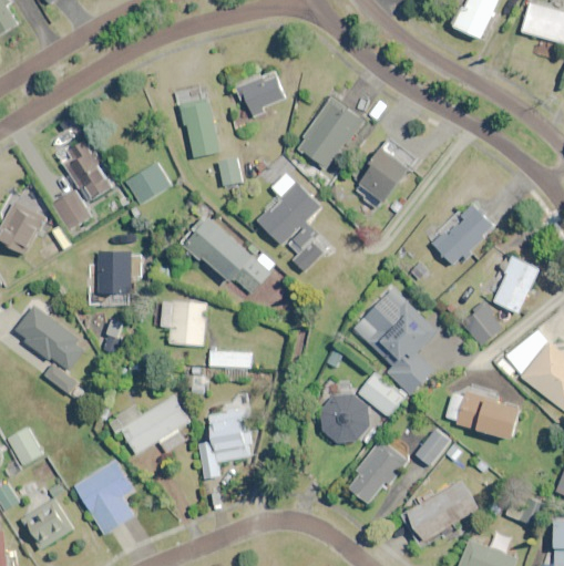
[(0,33),(18,24),(6,4),(10,2),(9,0),(0,0),(0,33)]
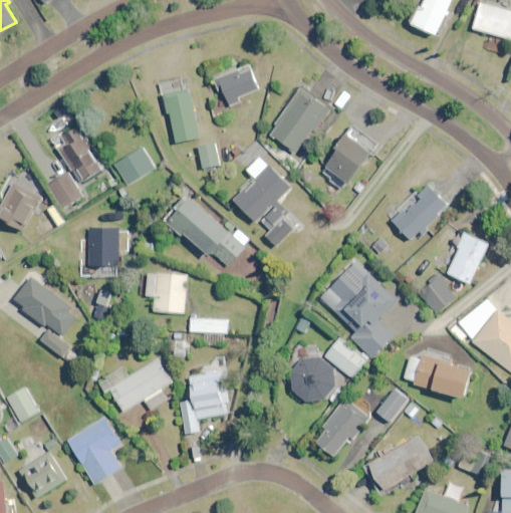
[(423,0),(420,7),(418,6),(410,22),(435,35),(452,0),(423,0)]
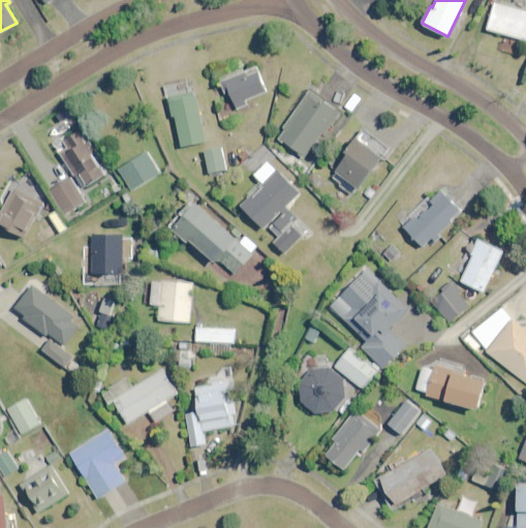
[(525,11),(494,2),(486,29),(525,39),(525,11)]
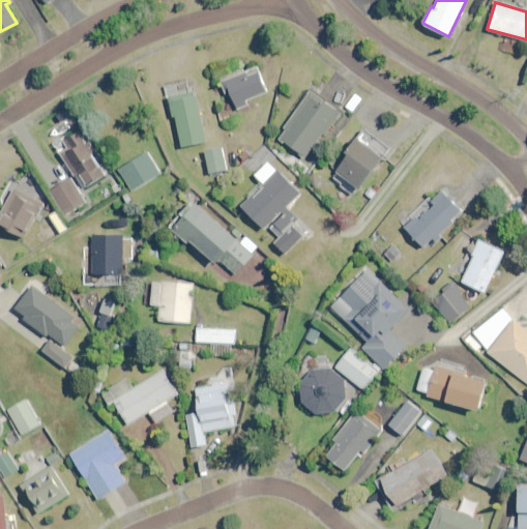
[(266,93),(256,67),(223,81),(235,110),(246,105),(245,101),(266,93)]
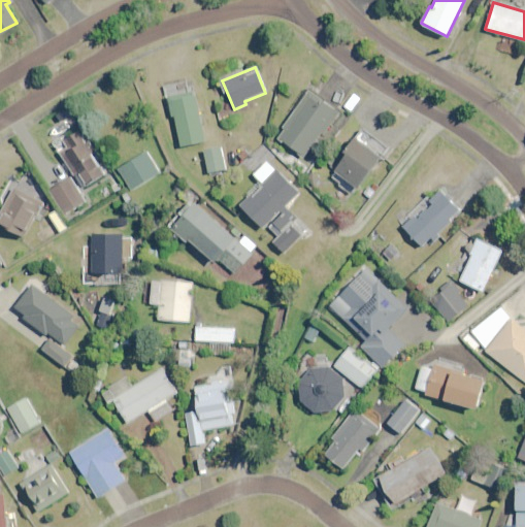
[(195,91),(165,96),(175,146),(204,141),(195,91)]
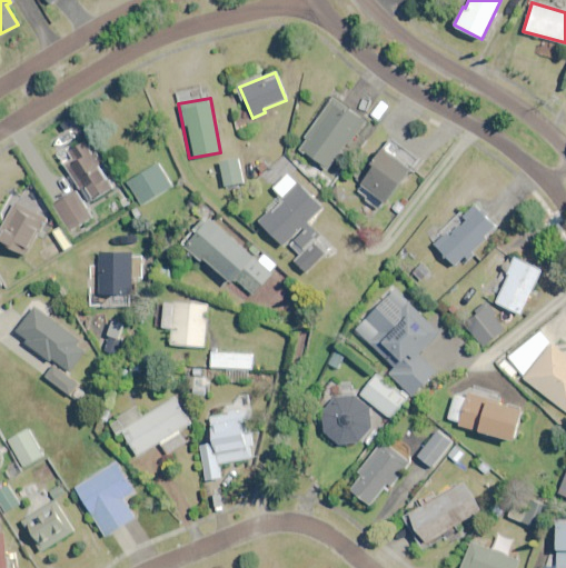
[(367,121),(334,98),(299,147),(328,168),(346,142),(349,145),(367,121)]
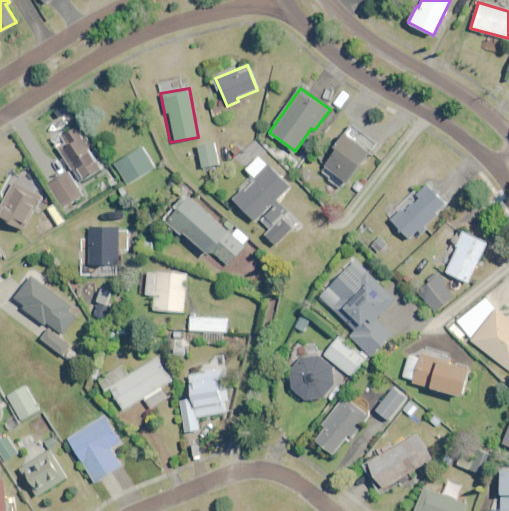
[(348,95),(340,90),(331,103),(339,108),(348,95)]
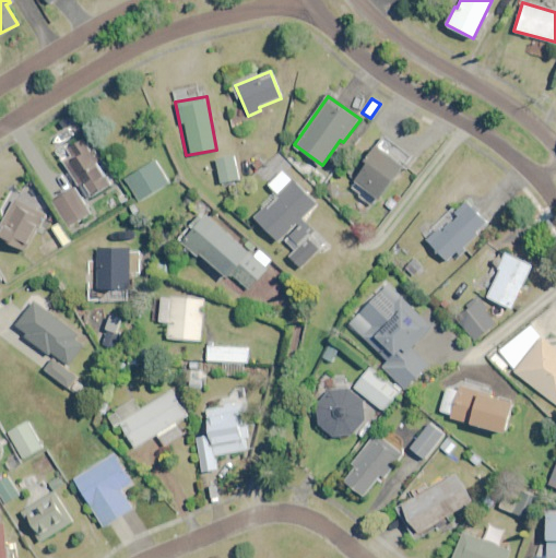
[(411,156),(386,137),(353,179),(378,199),(411,156)]
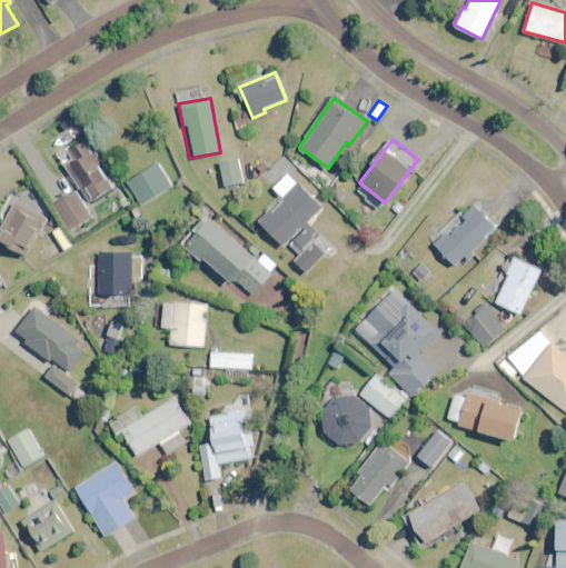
[(92,199),(112,187),(100,168),(105,165),(96,151),(91,155),(82,140),(59,155),(80,187),(83,185),(92,199)]
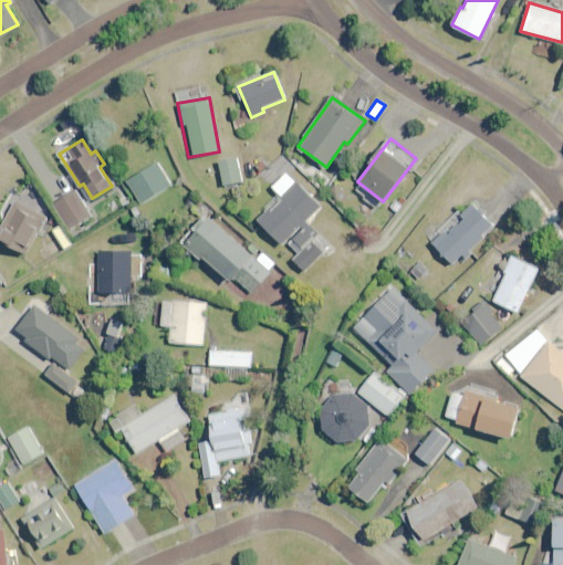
[(240,181),(235,157),(218,161),(223,185),(240,181)]
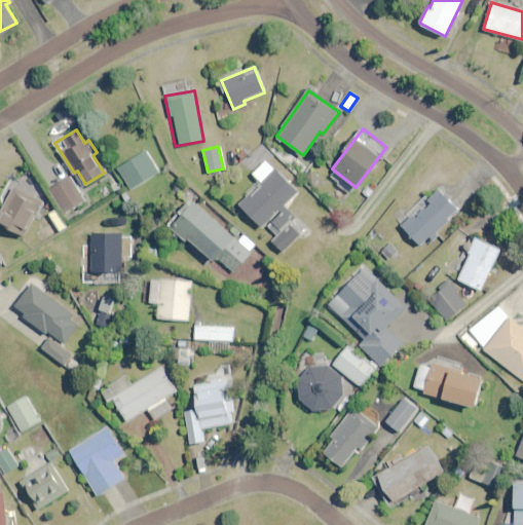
[(158,173),(145,151),(117,169),(129,190),(158,173)]
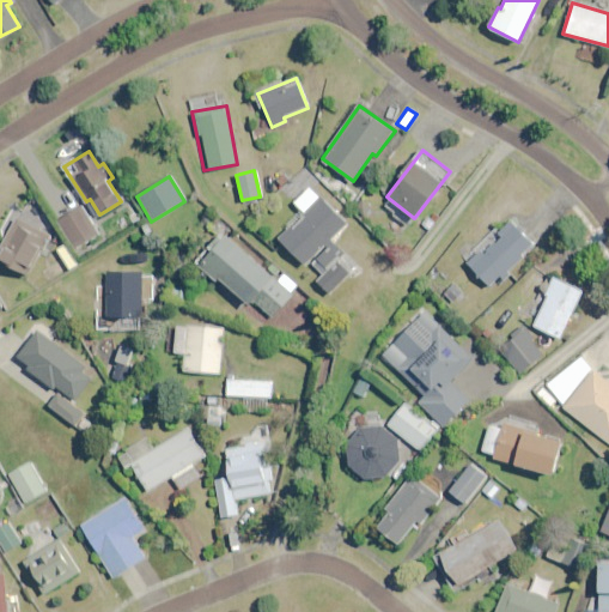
[(347,224),(308,186),(292,201),(306,216),(293,230),(291,228),(279,238),(305,265),(314,255),(328,270),(317,280),(330,294),(351,273),(339,261),(345,254),(330,241),(347,224)]
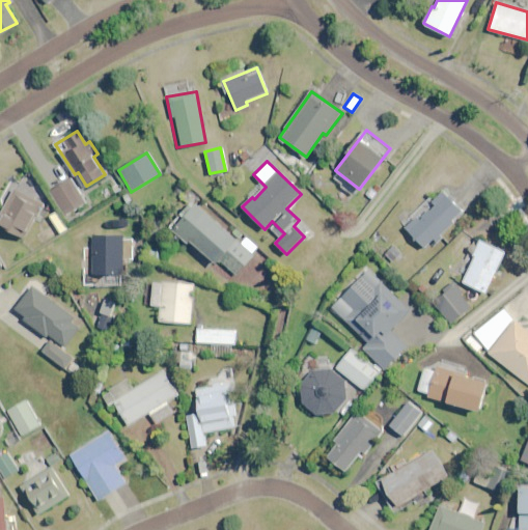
[(85,202),(71,178),(50,192),(64,215),(85,202)]
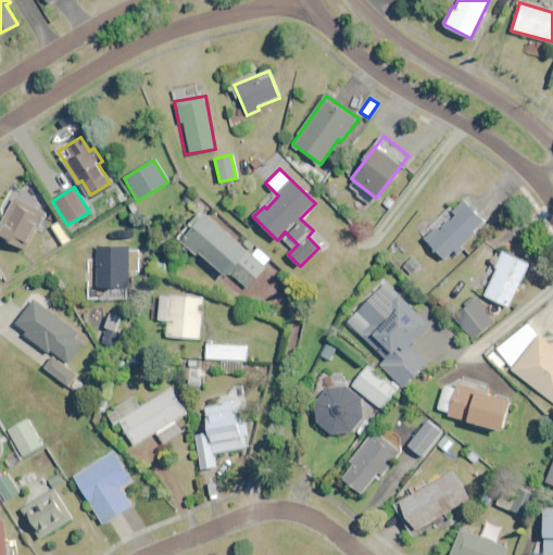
[(0,236),(25,249),(37,226),(39,228),(47,214),(34,207),(36,201),(10,188),(0,207),(0,210),(5,212),(0,222),(0,236)]
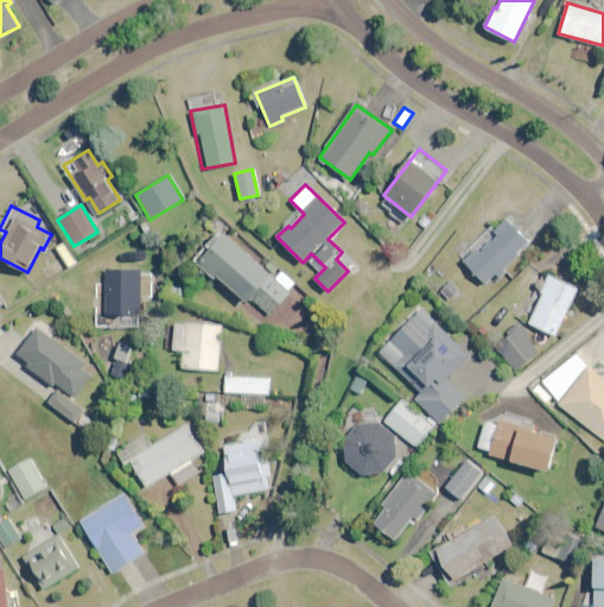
[(531,242),(507,219),(495,231),(490,226),(458,257),(487,285),(531,242)]
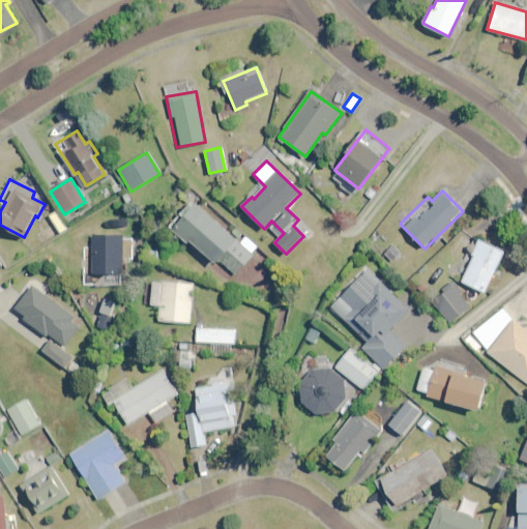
[(231,234),(196,203),(173,229),(189,243),(192,241),(216,263),(218,261),(234,274),(258,247),(235,228),(231,234)]
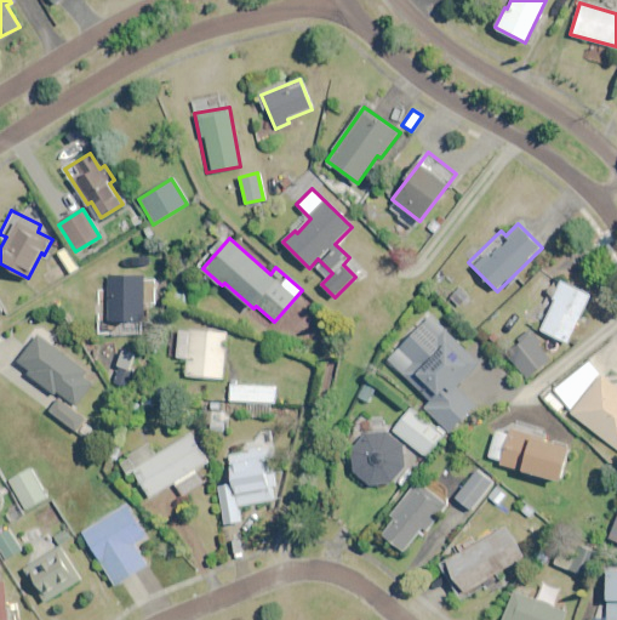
[(143,277),(109,276),(109,320),(143,320),(143,277)]
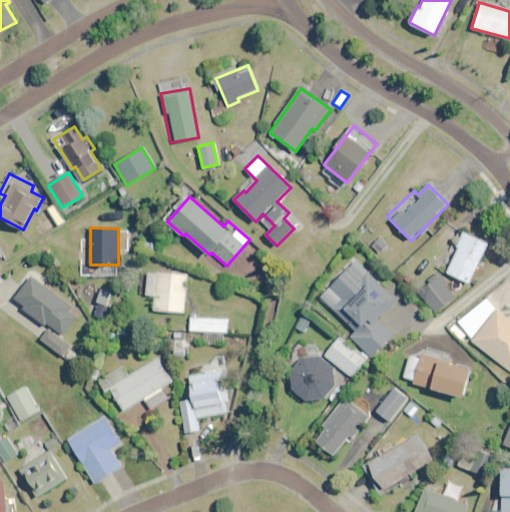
[(488,243),(463,231),(459,240),(461,241),(446,273),(469,283),(488,243)]
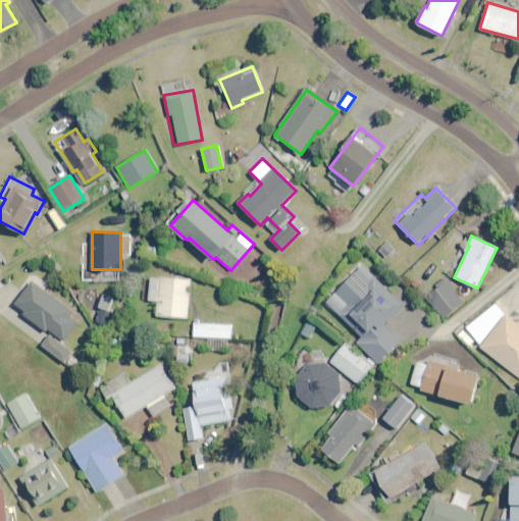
[(367,282),(356,271),(335,293),(347,304),(339,313),(362,337),(356,343),(376,363),(400,341),(386,327),(386,322),(398,310),(403,306),(373,276),(367,282)]
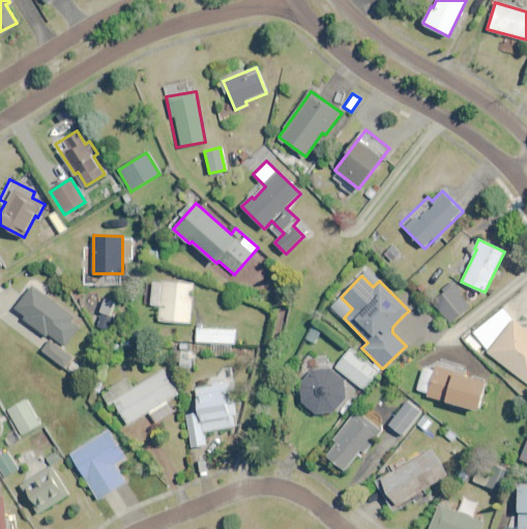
[(193,284),(151,280),(149,304),(160,305),(158,320),(188,323),(193,284)]
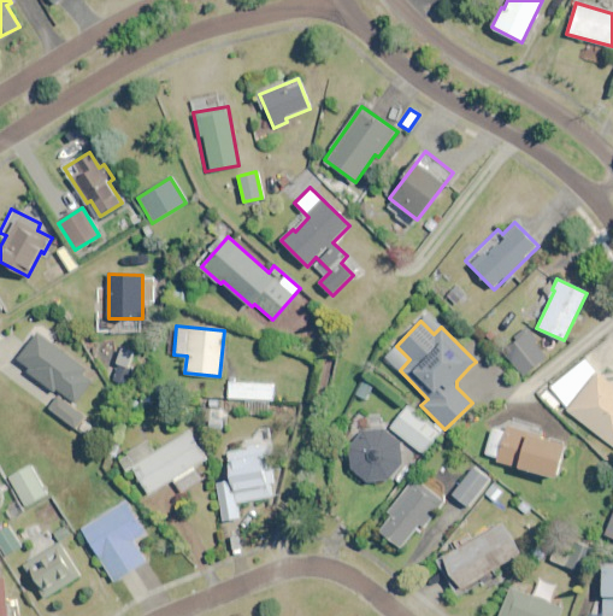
[(546,357),(525,330),(501,350),(523,376),(546,357)]
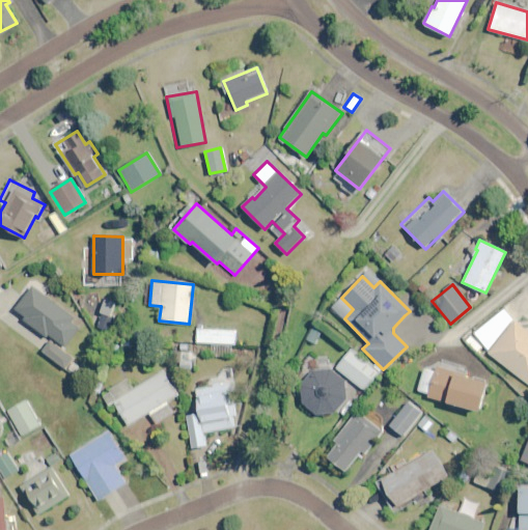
[(73,317),(31,286),(12,310),(44,335),(46,333),(64,347),(79,329),(70,322),(73,317)]
